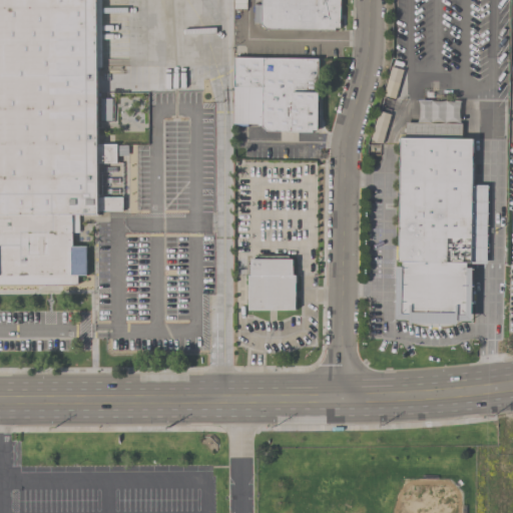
[(0,0),(100,0),(101,67),(96,67),(97,143),(114,143),(115,143),(115,163),(114,163),(97,163),(97,195),(120,195),(120,212),(78,212),(78,232),(71,232),(71,245),(85,245),(85,276),(76,276),(77,284),(0,284),(0,0)]
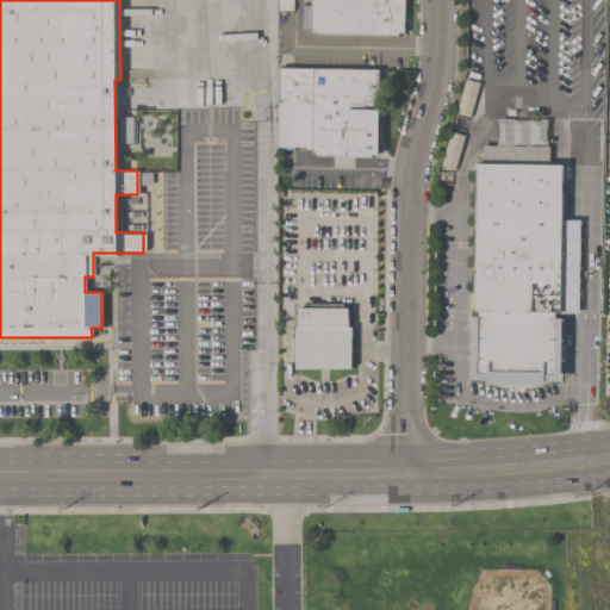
[(310,29),(310,0),(403,0),(403,33),(397,32),(397,36),(316,35),(310,29)]
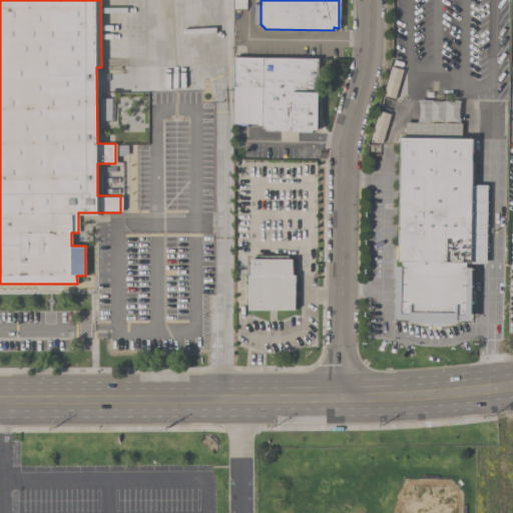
[(318,58),(317,130),(312,130),(312,132),(266,131),(261,124),(246,124),(246,126),(232,125),(233,57),(318,58)]
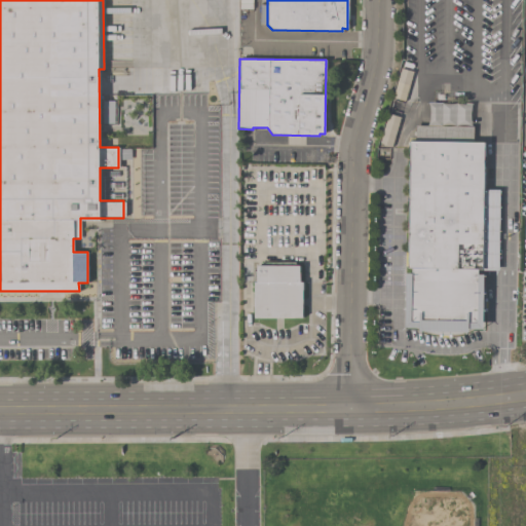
[(411,142),(409,269),(413,269),(412,323),(478,324),(479,270),(483,270),(485,144),(411,142)]
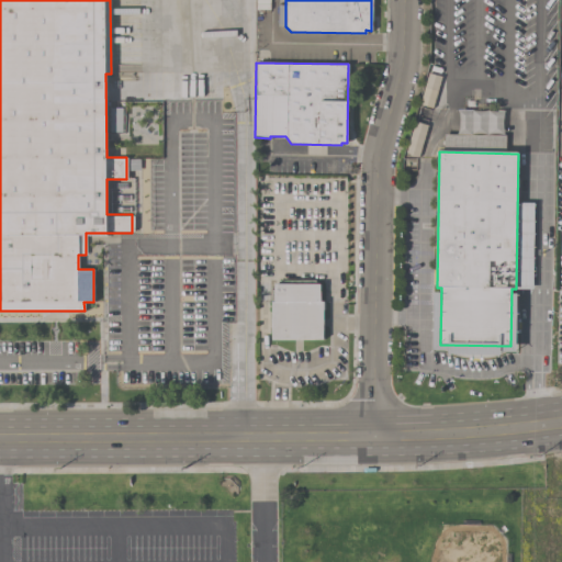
[(321,283),(321,302),(323,301),(323,339),(270,340),(270,302),(273,301),(273,283),(321,283)]
